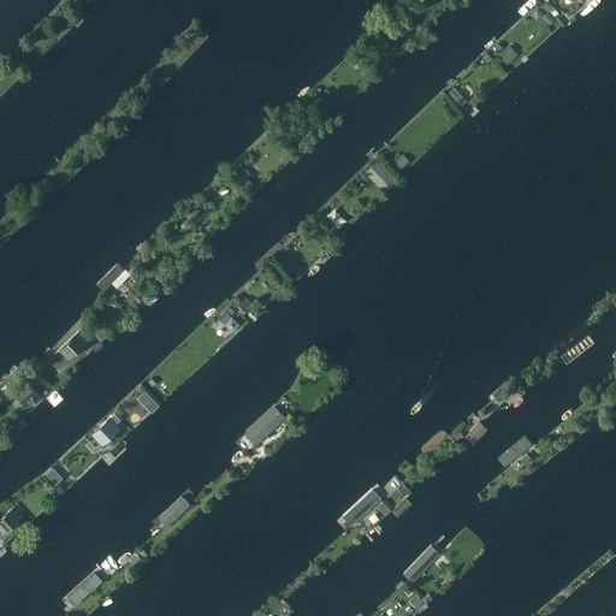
[(58,9),(48,18),(53,22),(58,17),(63,23),(67,17),(58,9)]
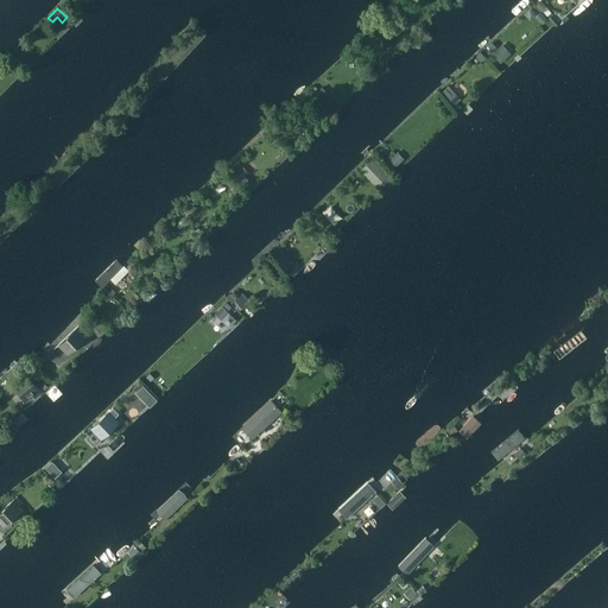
[(540,12),(536,17),(542,24),(548,19),(540,12)]
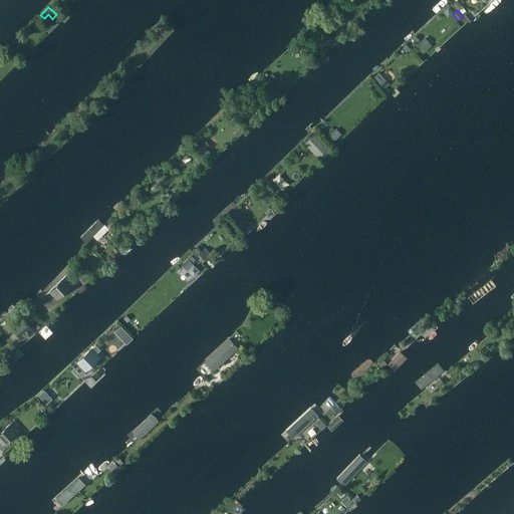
[(424,38),(416,45),(424,53),(431,46),(424,38)]
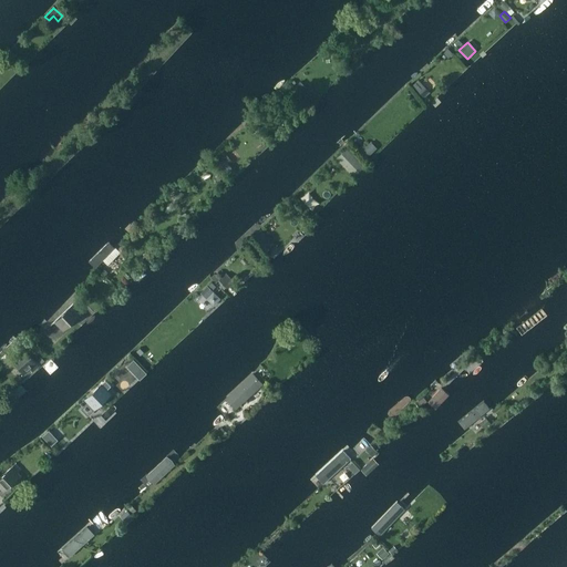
[(447,49),(443,53),(449,58),(453,53),(447,49)]
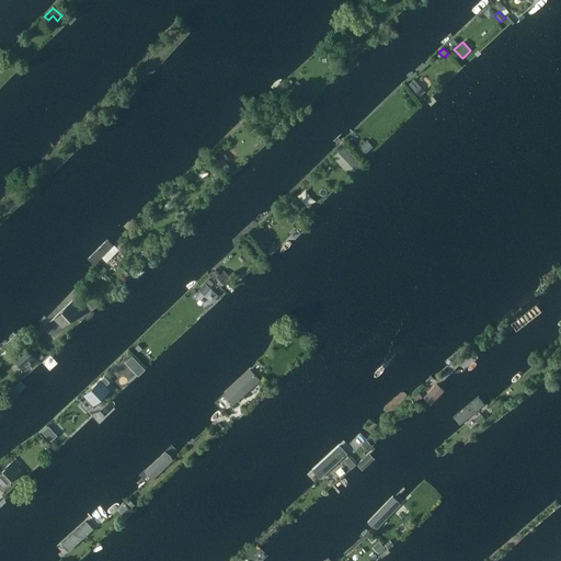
[(413,79),(409,84),(420,95),(424,91),(413,79)]
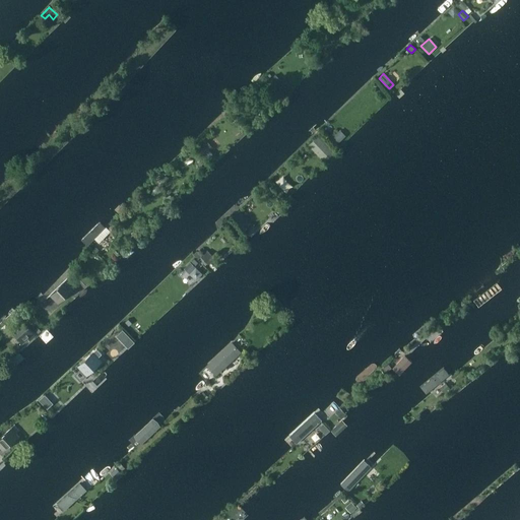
[(275,74),(270,79),(276,85),(283,91),(287,87),(281,80),(275,74)]
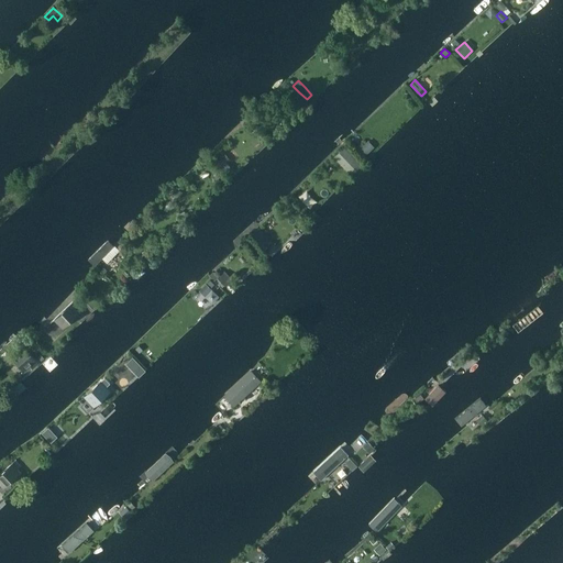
[(362,142),(356,147),(365,156),(371,151),(364,144),(362,142)]
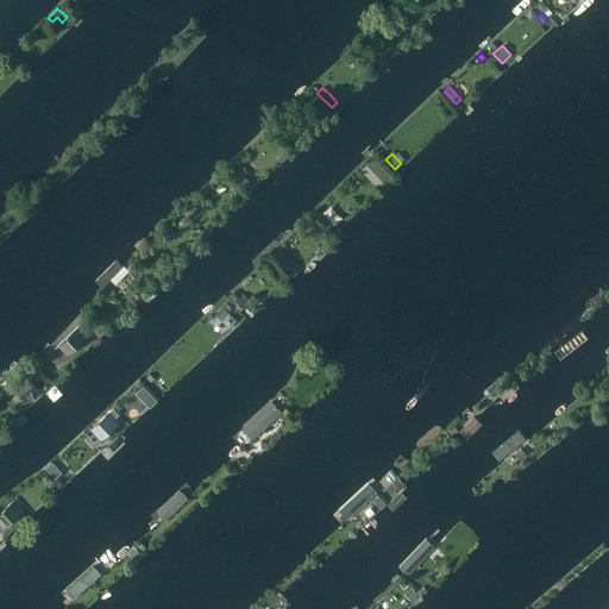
[(240,167),(231,176),(238,184),(240,182),(246,188),(252,183),(246,177),(248,175),(240,167)]
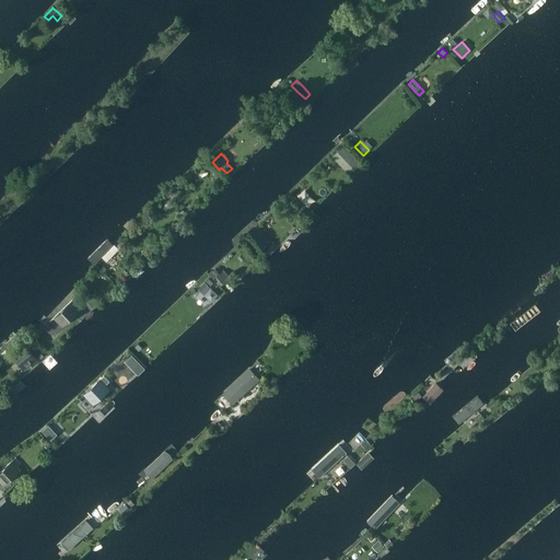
[(173,187),(170,195),(177,198),(181,191),(173,187)]
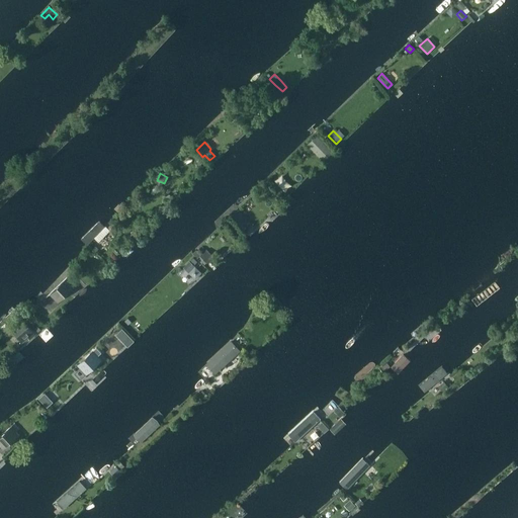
[(270,180),(266,183),(272,190),(278,196),(284,190),(277,183),(275,185),(270,180)]
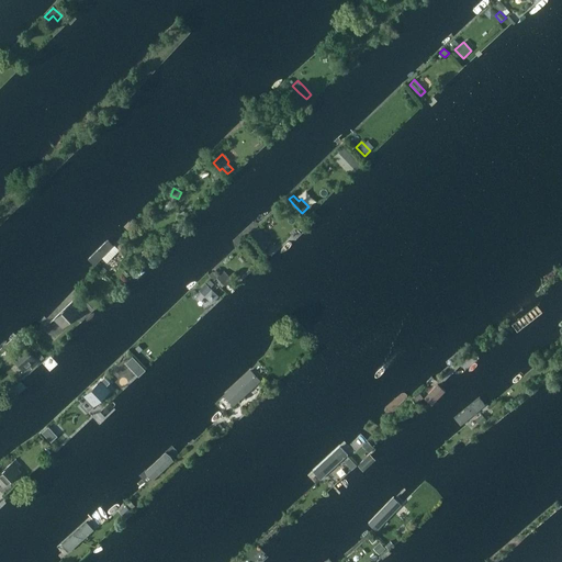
[(259,227),(251,234),(263,249),(268,247),(259,236),(263,232),(259,227)]
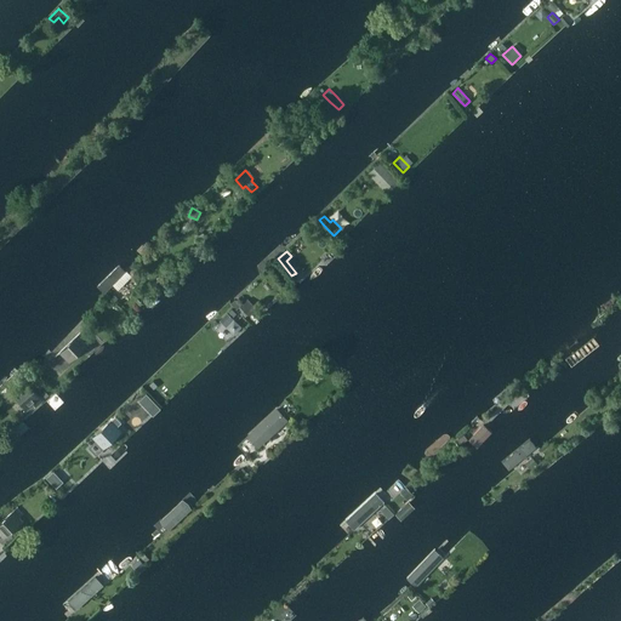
[(96,289),(107,301),(132,280),(121,268),(96,289)]
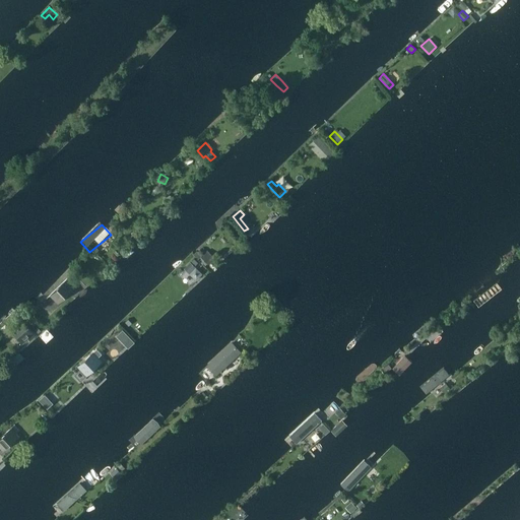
[(207,250),(200,257),(207,264),(214,257),(207,250)]
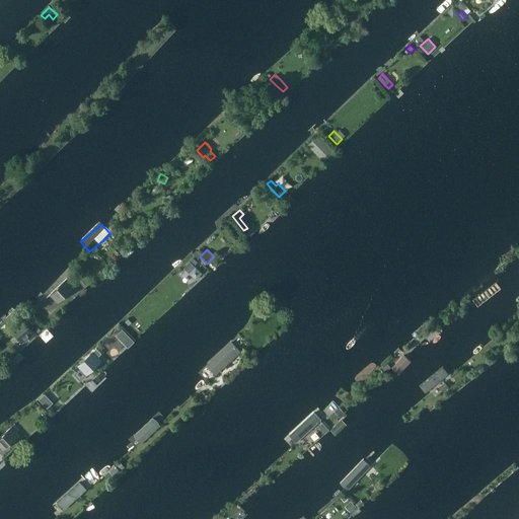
[(190,262),(183,268),(189,273),(195,267),(190,262)]
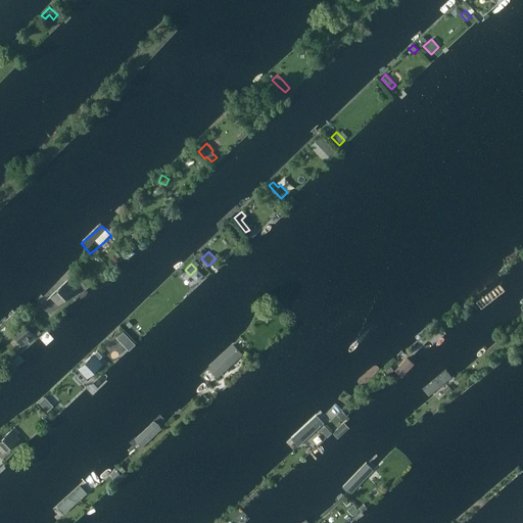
[(65,281),(50,296),(58,304),(74,290),(72,287),(65,281)]
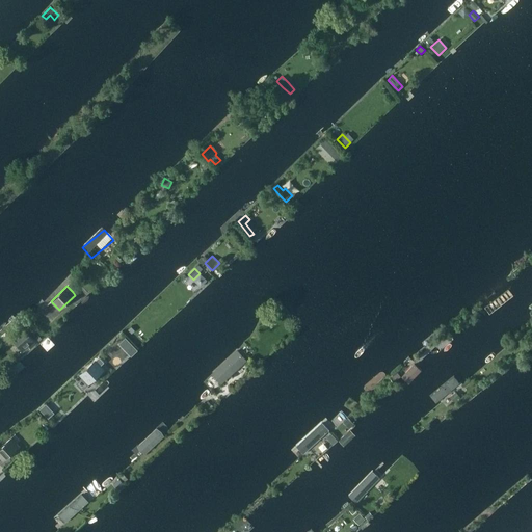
[(208,375),(218,386),(244,362),(235,351),(208,375)]
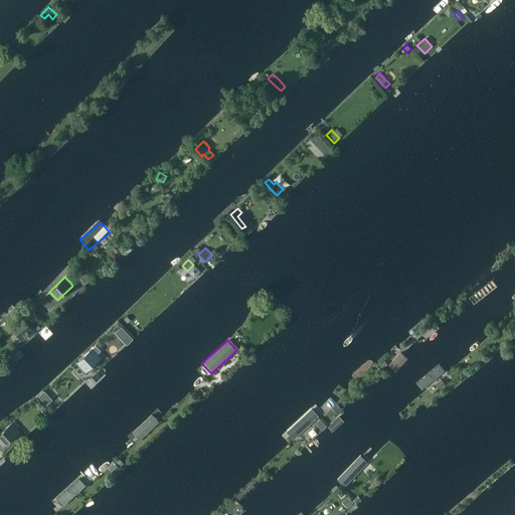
[(93,348),(77,363),(86,371),(101,357),(98,353),(101,350),(96,345),(93,348)]
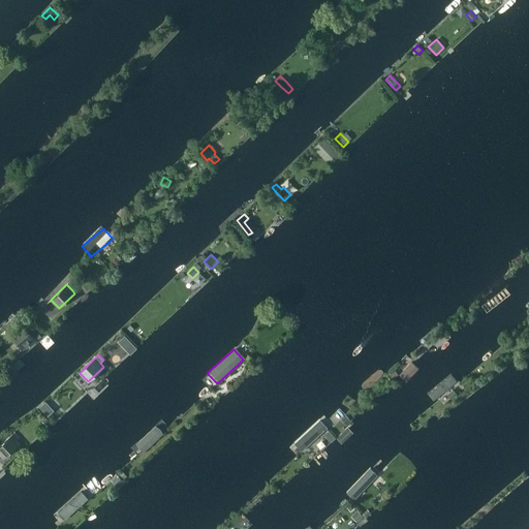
[(411,364),(399,376),(407,383),(418,370),(411,364)]
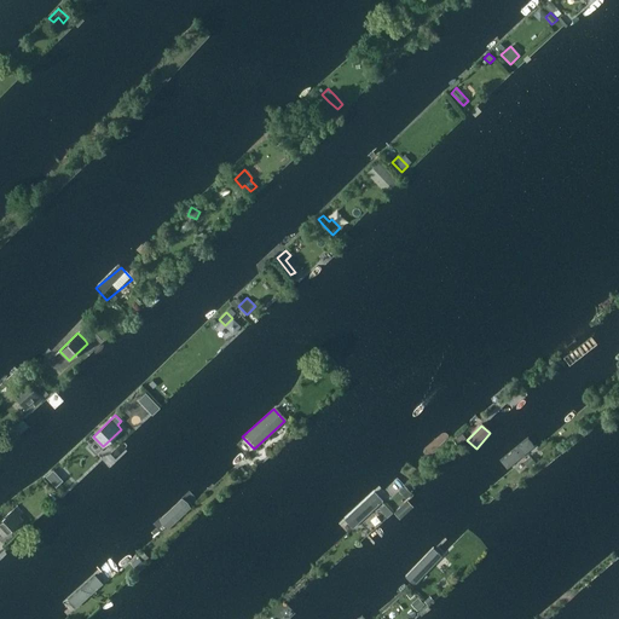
[(531,455),(525,461),(528,466),(534,461),(531,455)]
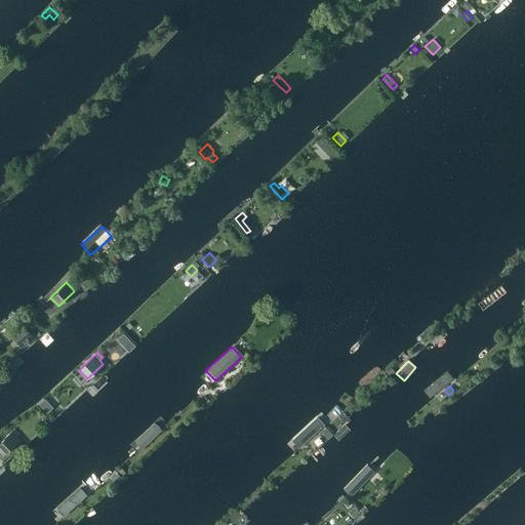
[(45,398),(39,404),(43,407),(48,402),(45,398)]
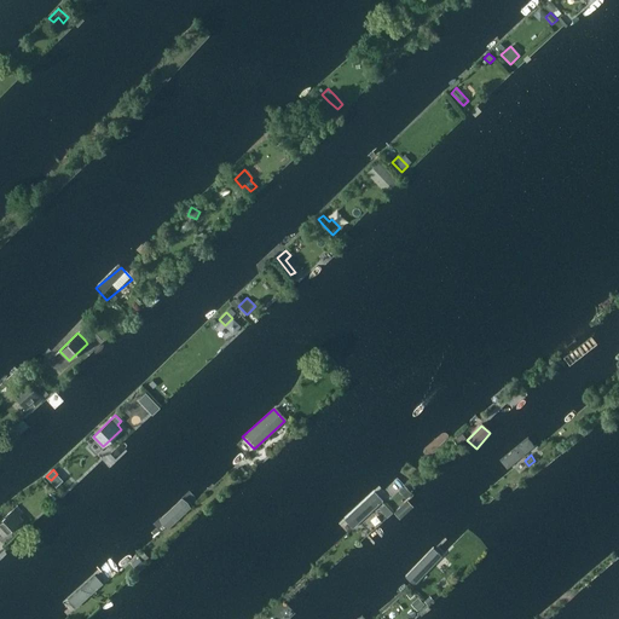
[(406,486),(400,491),(406,497),(412,492),(406,486)]
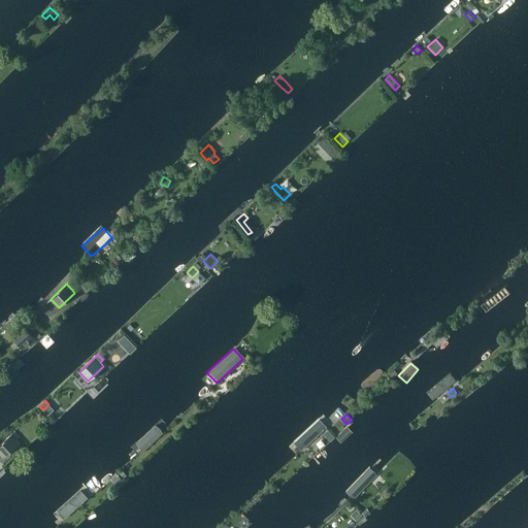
[(288,446),(296,455),(325,429),(317,420),(289,446),(288,446)]
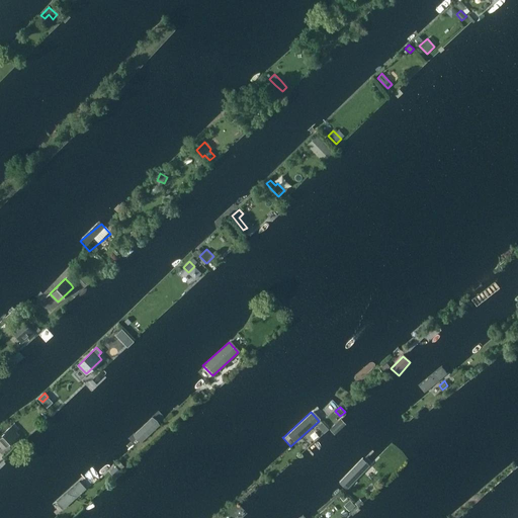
[(130,440),(135,446),(157,425),(152,419),(130,440)]
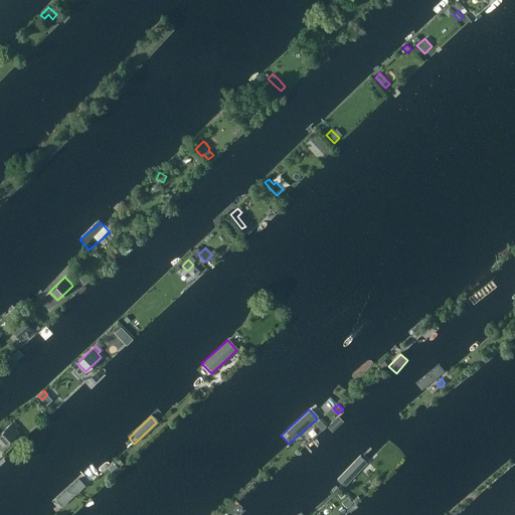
[(15,419),(11,423),(0,434),(0,443),(3,447),(23,428),(15,419)]
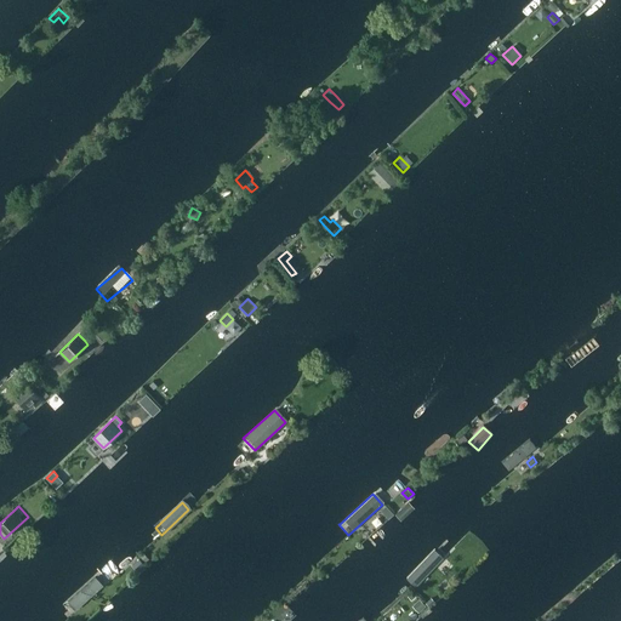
[(410,575),(417,581),(436,563),(428,556),(410,575)]
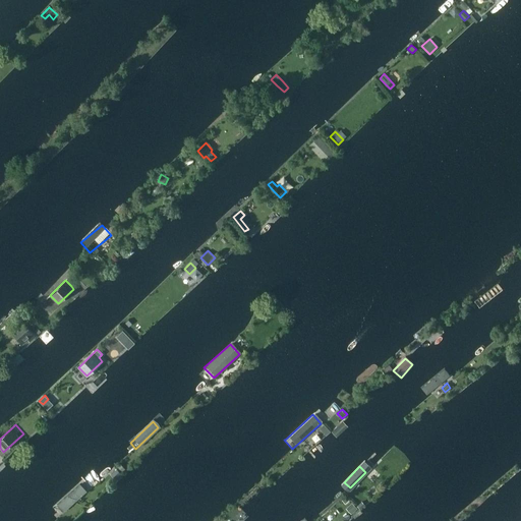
[(117,469),(112,473),(116,478),(121,474),(117,469)]
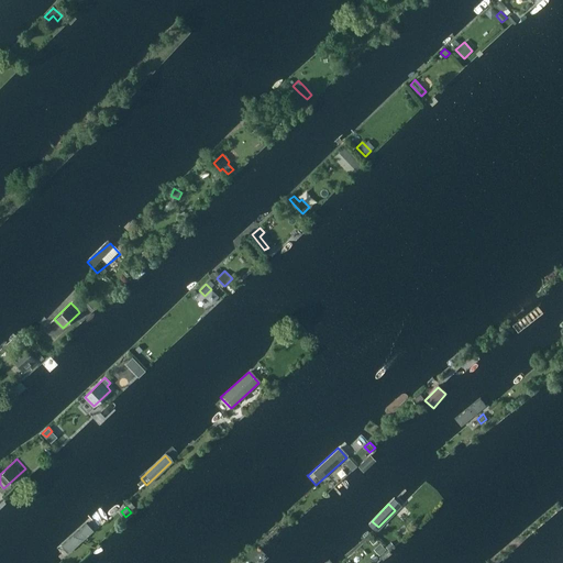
[(59,548),(67,556),(92,533),(85,525),(59,548)]
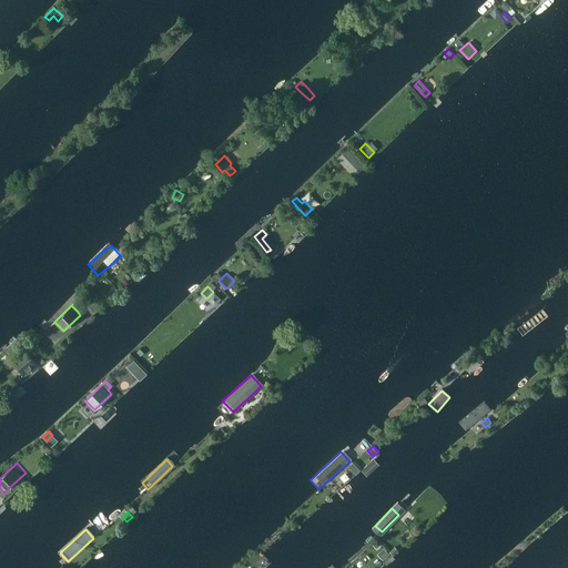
[(378,555),(383,559),(389,554),(385,548),(378,555)]
